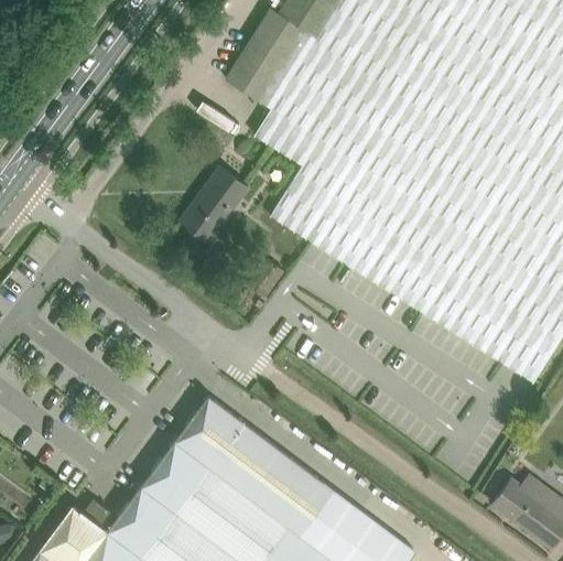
[(272,109),(255,136),(302,166),(270,217),(533,385),(562,337),(562,0),(339,0),(316,38),(270,108),(272,109)]
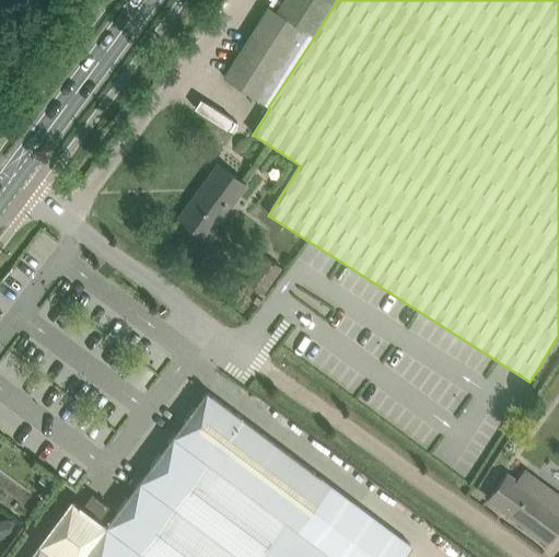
[(287,0),(280,10),(290,16),(290,21),(314,37),(337,0),(287,0)]
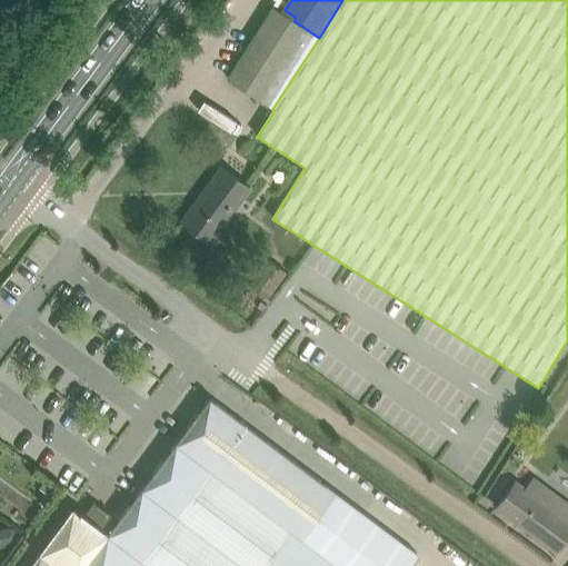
[(275,10),(229,81),(272,109),(319,38),(295,21),(295,17),(285,10),(282,16),(275,10)]
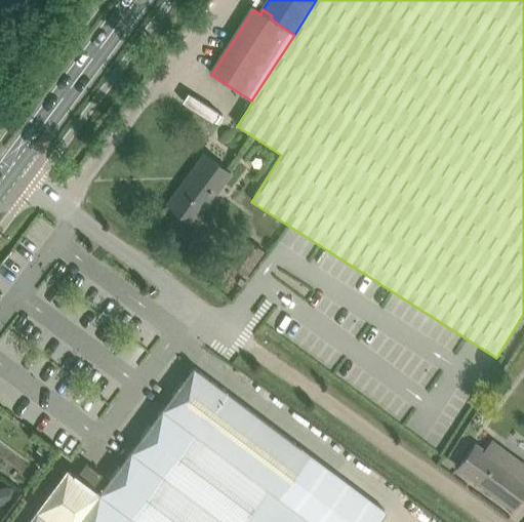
[(231,175),(206,157),(169,207),(194,225),(231,175)]
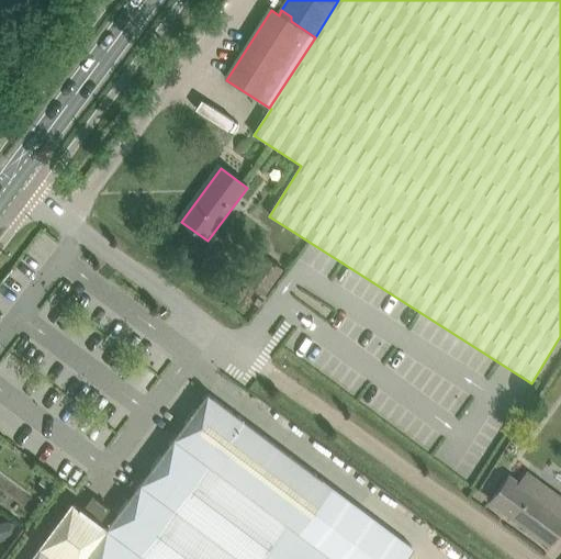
[(260,266),(247,284),(266,298),(278,280),(284,271),(266,258),(260,266)]
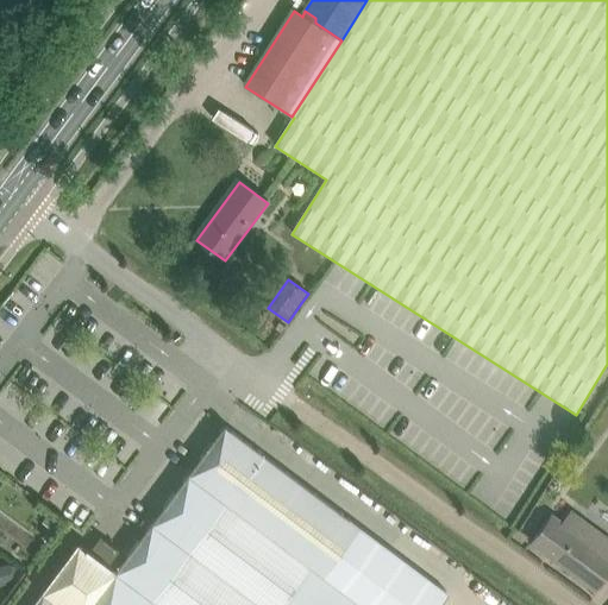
[(42,597),(36,604),(389,604),(350,573),(361,559),(375,540),(231,433),(232,432),(227,428),(226,427),(117,572),(111,567),(92,553),(82,546),(79,546),(41,596),(42,597)]
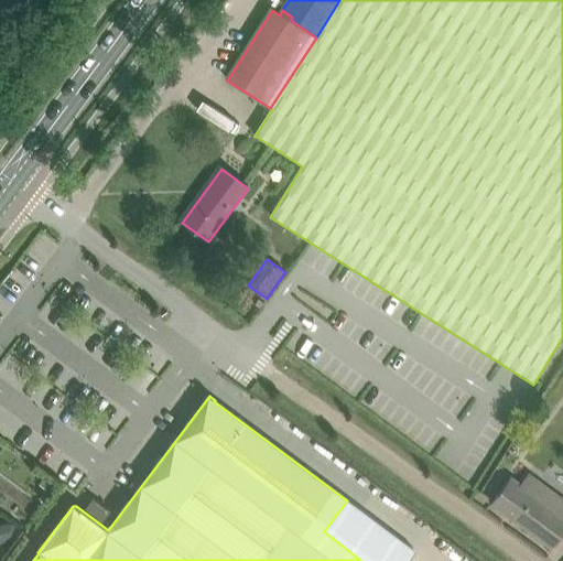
[(505,488),(491,506),(553,551),(562,538),(562,499),(530,476),(526,482),(522,486),(512,479),(505,488)]
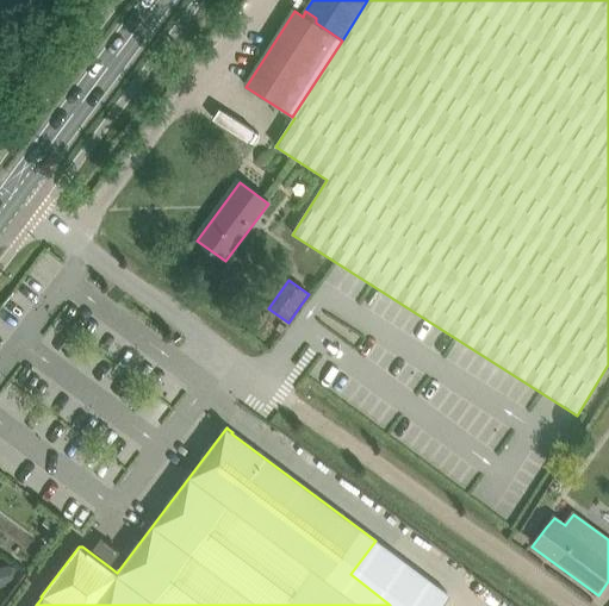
[(51,530),(44,539),(50,543),(64,525),(58,520),(51,530)]
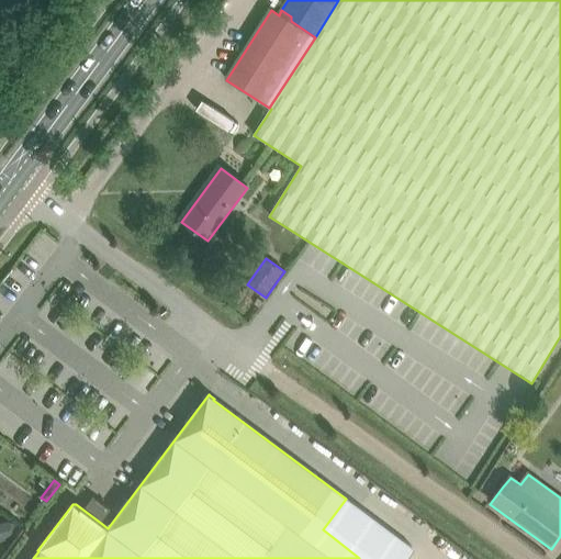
[(10,523),(0,525),(0,544),(15,539),(10,523)]
